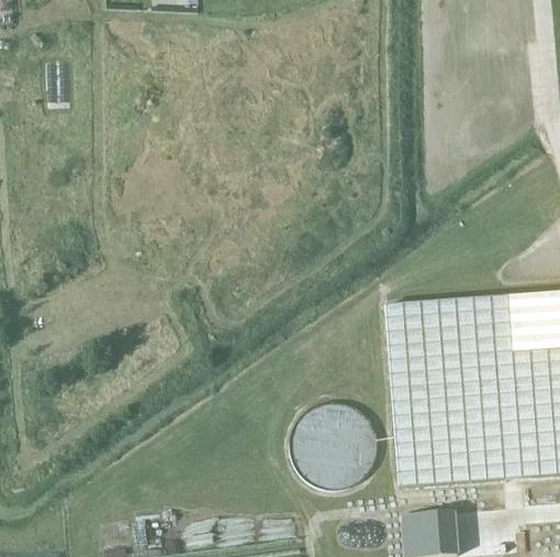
[(559,474),(559,289),(383,303),(398,487),(559,474)]
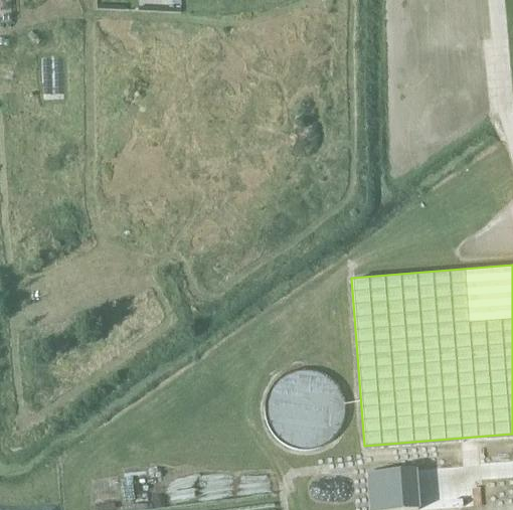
[(343,420),(343,415),(343,410),(341,402),(338,397),(334,390),(329,386),(321,381),(315,379),(308,378),(300,379),(295,380),(288,383),(282,387),(277,393),(273,399),(271,406),(269,413),(270,420),(272,429),(276,437),(280,442),(284,445),(290,449),(297,452),(305,453),(311,453),(320,450),(325,448),(333,442),(338,435),(341,429),(343,420)]
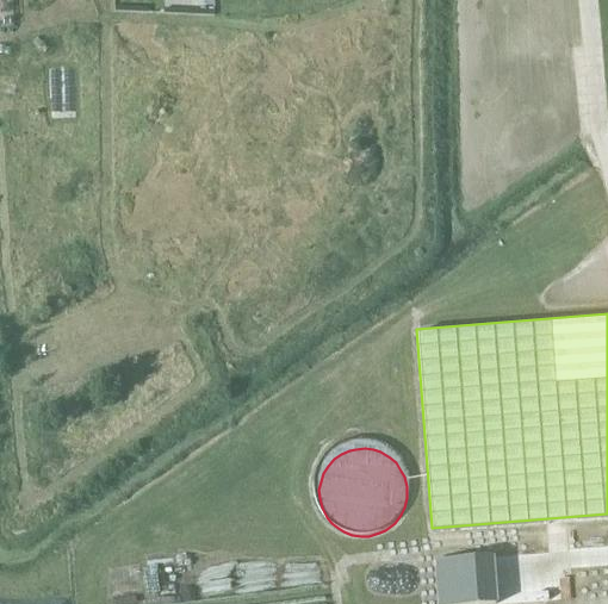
[(571,539),(513,540),(513,571),(571,570),(571,539)]
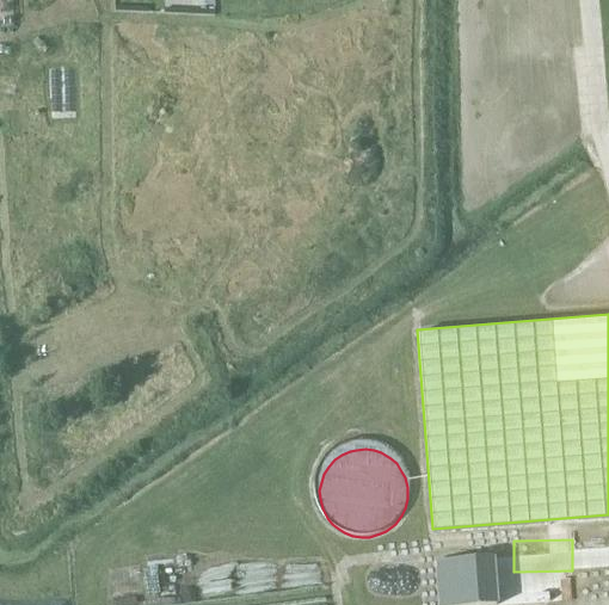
[(472,555),(435,557),(434,557),(437,604),(475,602),(496,600),(492,554),(472,555)]
